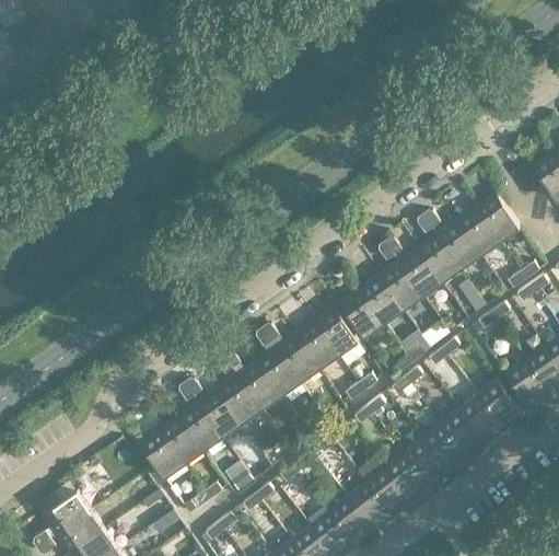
[(558,199),(558,163),(552,153),(532,168),(556,201),(558,199)]
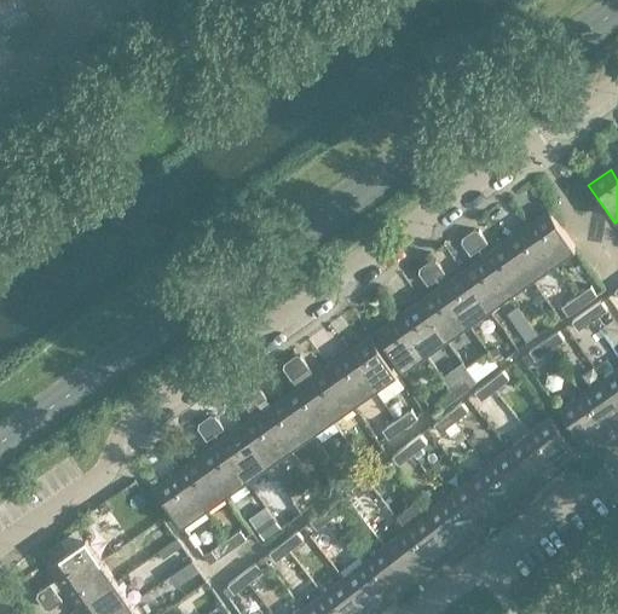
[(573,252),(547,214),(525,230),(552,267),(573,252)]
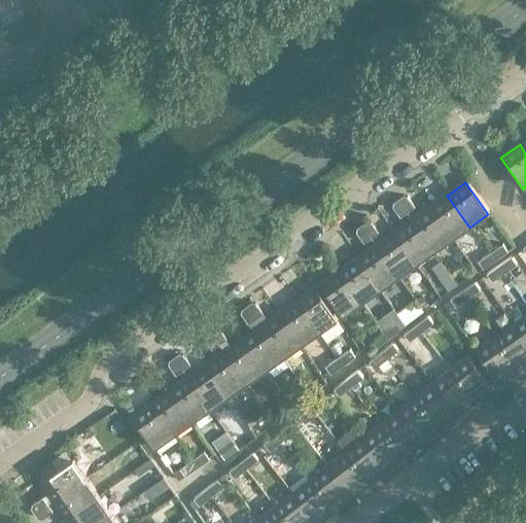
[(469,228),(447,196),(429,208),(452,240),(469,228)]
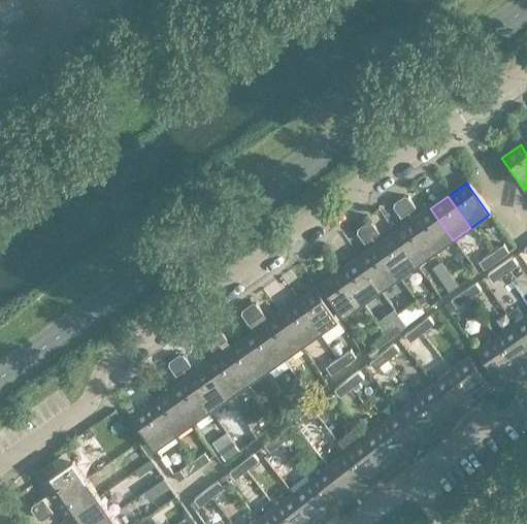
[(407,199),(403,199),(398,202),(407,215),(415,209),(407,199)]
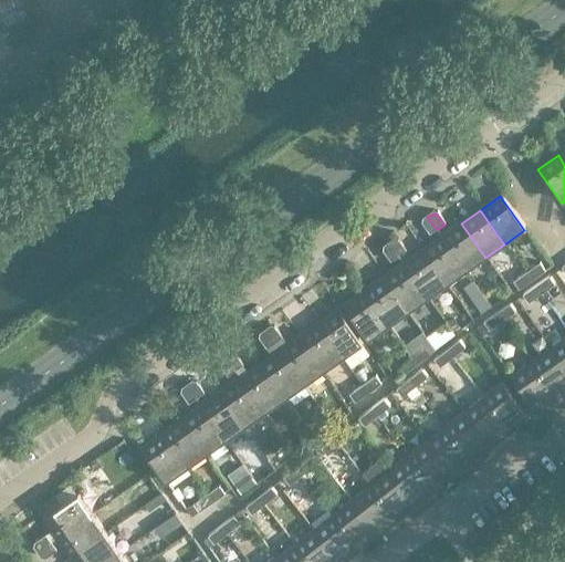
[(437,230),(427,217),(421,220),(421,225),(429,236),(437,230)]
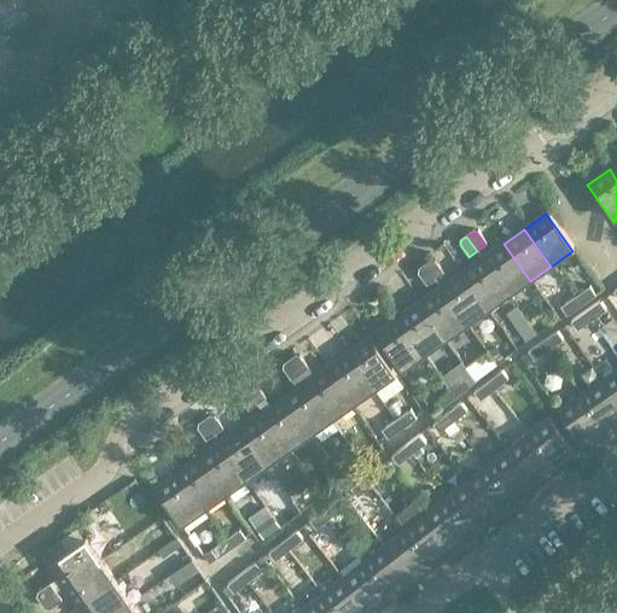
[(530,281),(504,244),(482,258),(508,297),(530,281)]
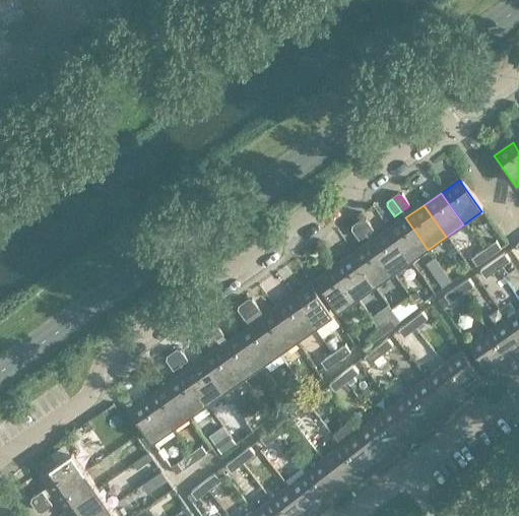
[(428,250),(405,217),(387,231),(409,262),(428,250)]
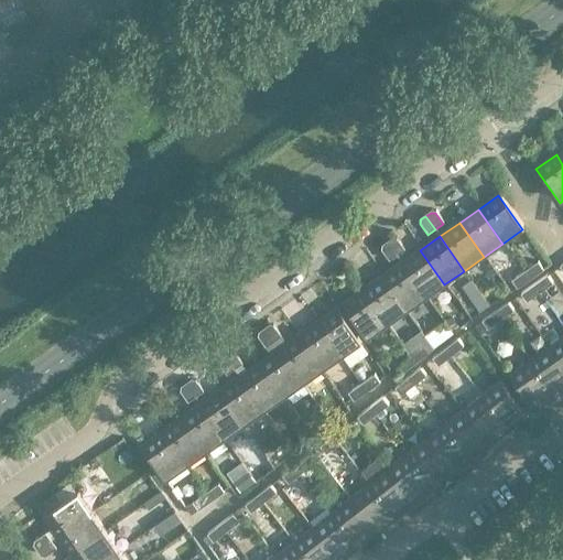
[(396,240),(391,239),(387,244),(396,257),(404,251),(396,240)]
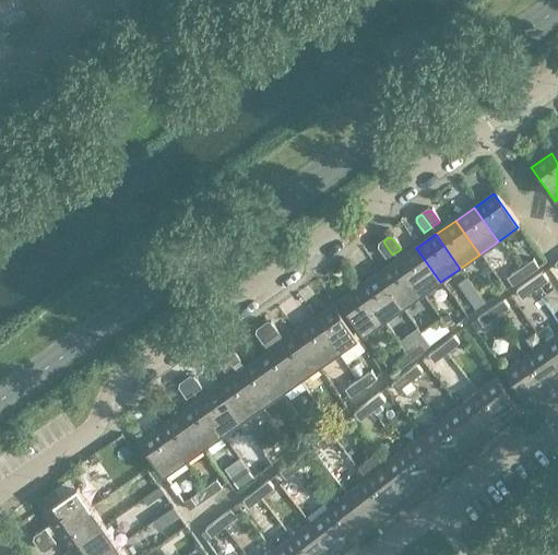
[(392,255),(383,241),(378,245),(377,249),(384,260),(392,255)]
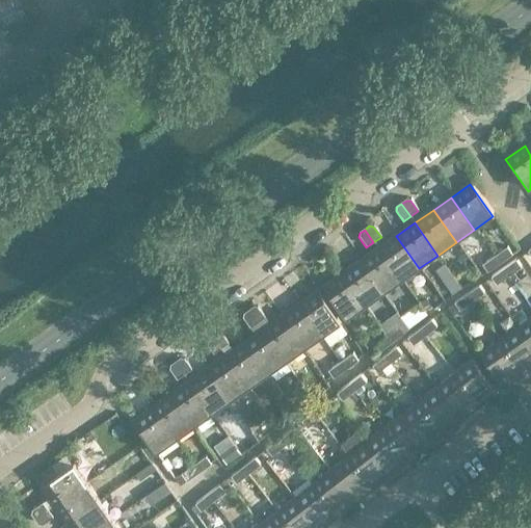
[(419,268),(396,236),(378,248),(401,282),(419,268)]
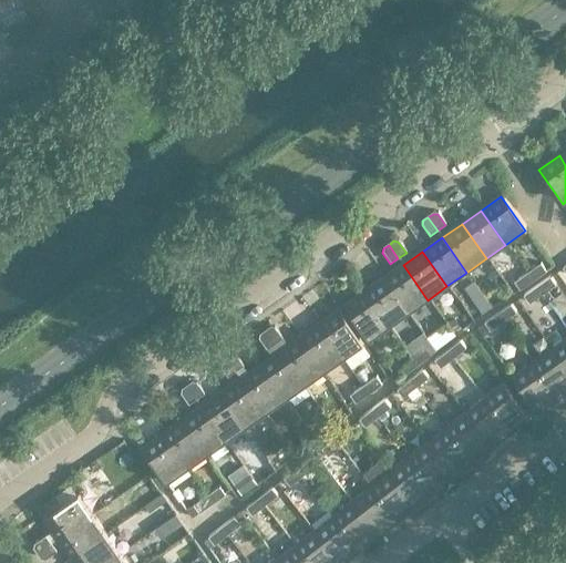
[(428,300),(403,265),(383,279),(408,314),(428,300)]
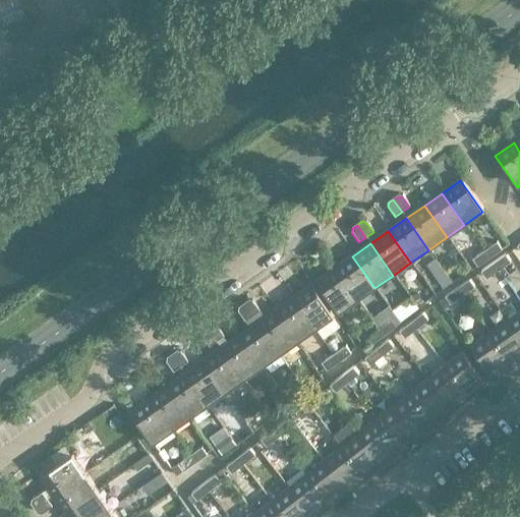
[(496,244),(483,252),(488,260),(501,251),(496,244)]
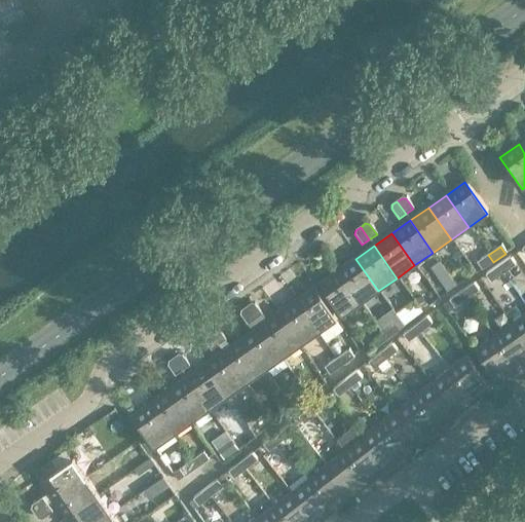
[(493,262),(488,255),(476,263),(481,271),(493,262)]
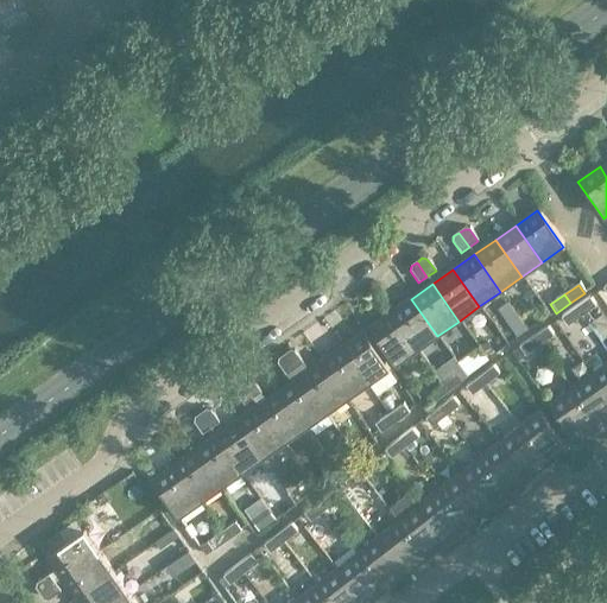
[(437,336),(411,299),(390,313),(416,350),(437,336)]
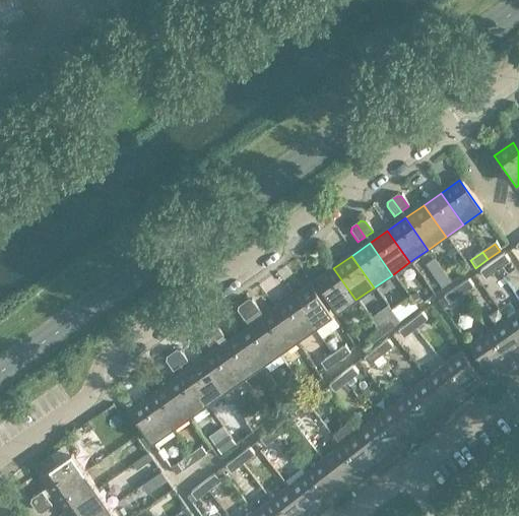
[(509,263),(504,256),(492,264),(497,271),(509,263)]
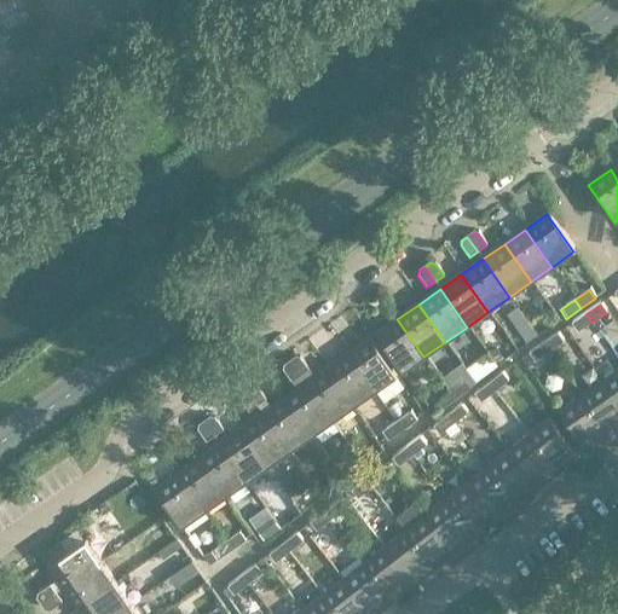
[(591,323),(585,314),(571,325),(577,334),(591,323)]
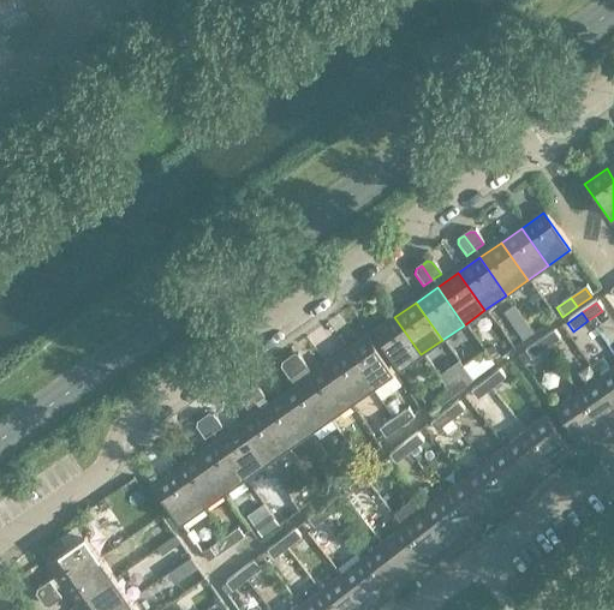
[(543,314),(535,318),(542,329),(550,323),(543,314)]
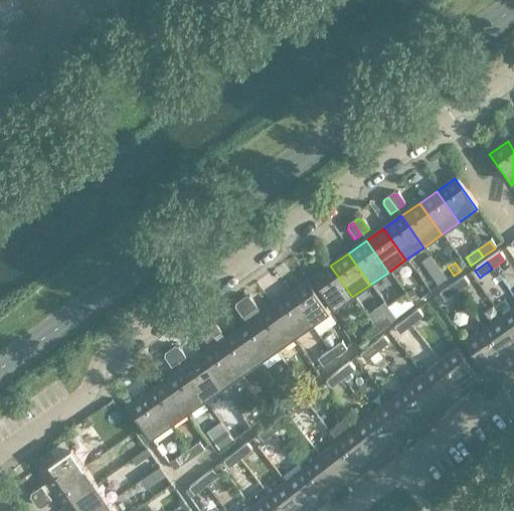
[(352,297),(330,266),(312,279),(334,310),(352,297)]
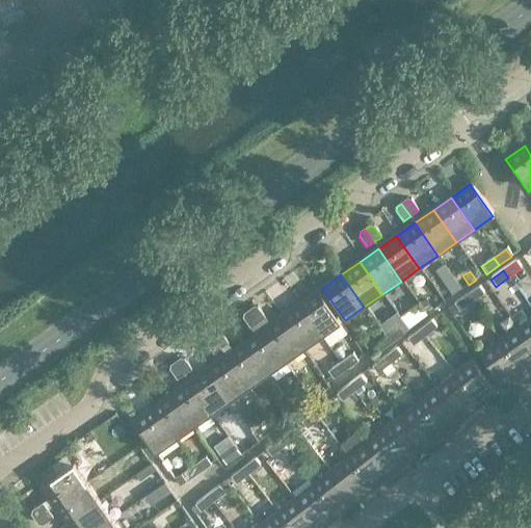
[(453,279),(444,285),(452,296),(460,290),(453,279)]
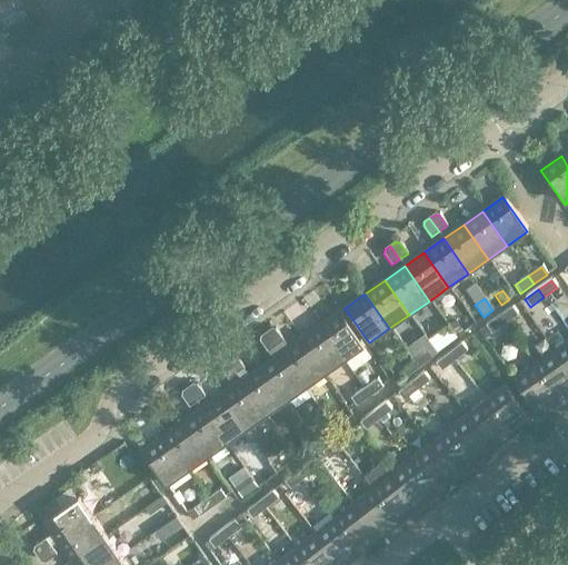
[(517,316),(511,308),(498,317),(504,325),(517,316)]
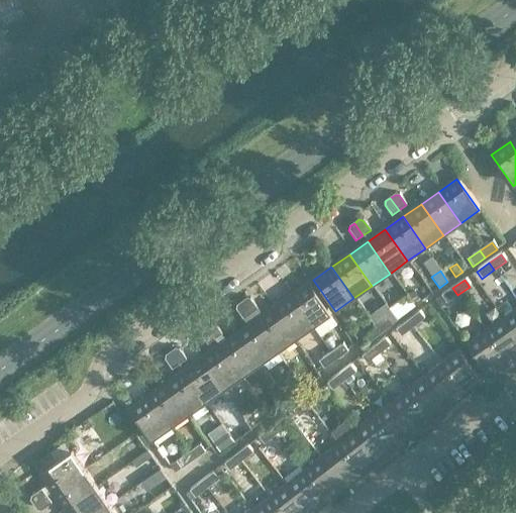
[(330,315),(308,283),(290,296),(312,328),(330,315)]
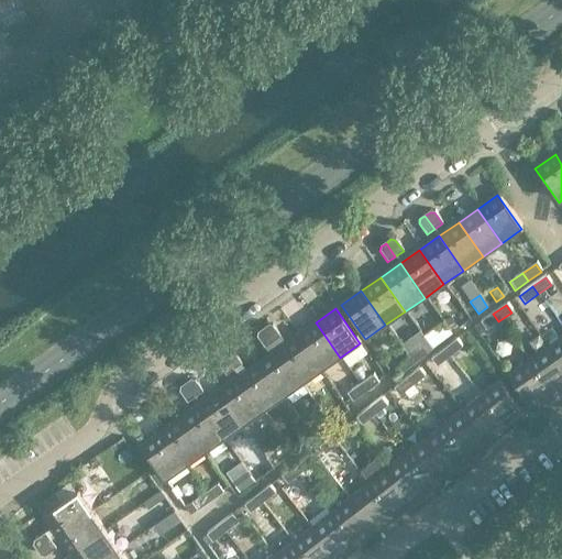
[(498,321),(493,314),(480,322),(485,331),(498,321)]
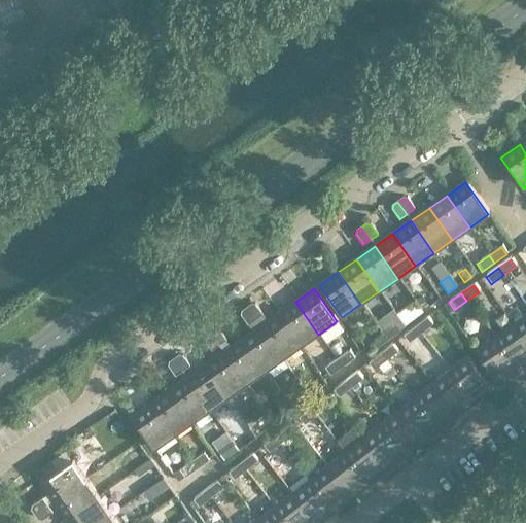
[(427,307),(421,298),(415,303),(421,311),(427,307)]
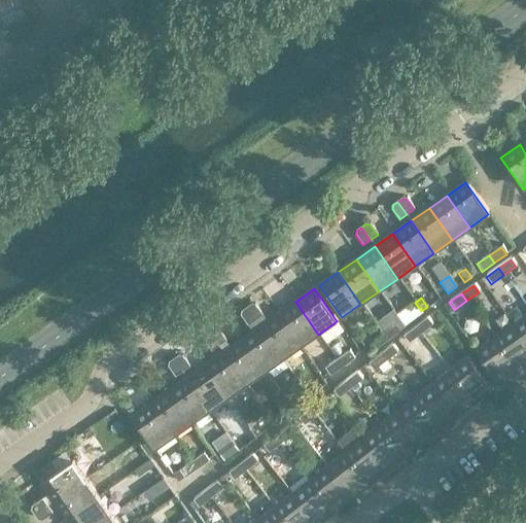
[(318,335),(295,302),(277,315),(300,347),(318,335)]
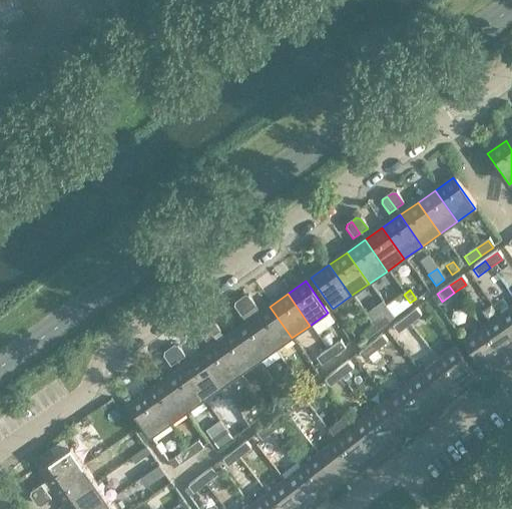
[(247,298),(243,297),(238,301),(247,313),(254,308),(247,298)]
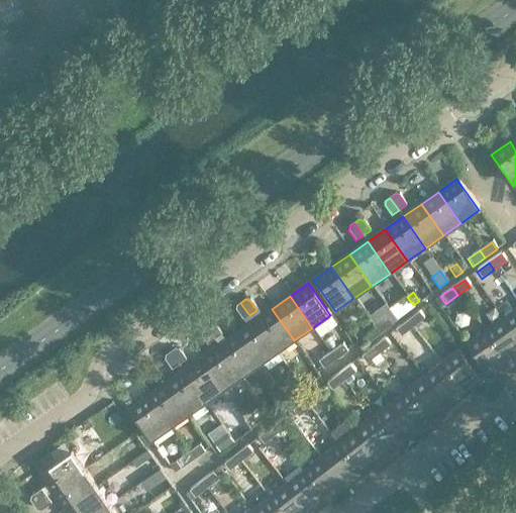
[(249,315),(240,303),(236,306),(235,310),(242,320),(249,315)]
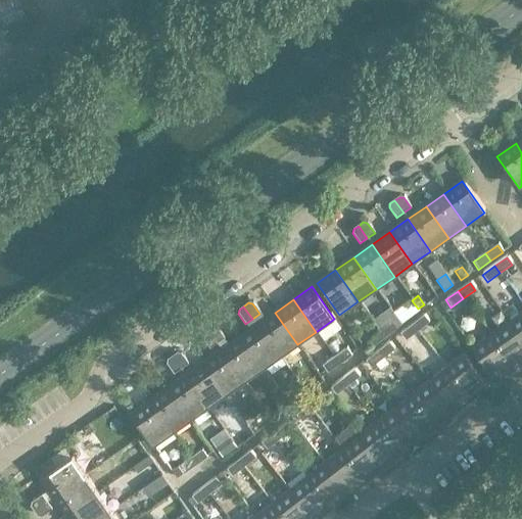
[(297,344),(275,313),(256,325),(280,357),(297,344)]
